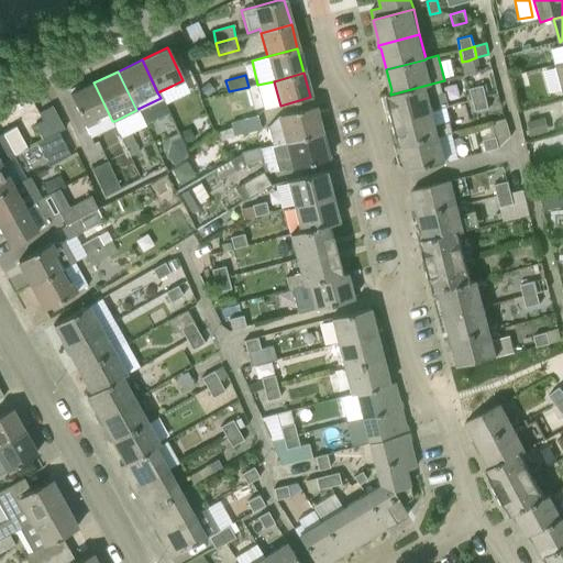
[(214,89),(208,81),(199,89),(207,96),(214,89)]
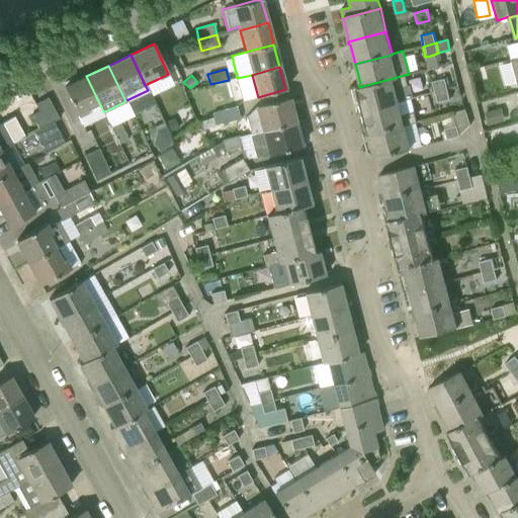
[(360,109),(361,111),(400,102),(399,101),(414,98),(410,84),(408,85),(405,75),(359,87),(356,88),(361,108),(360,109)]
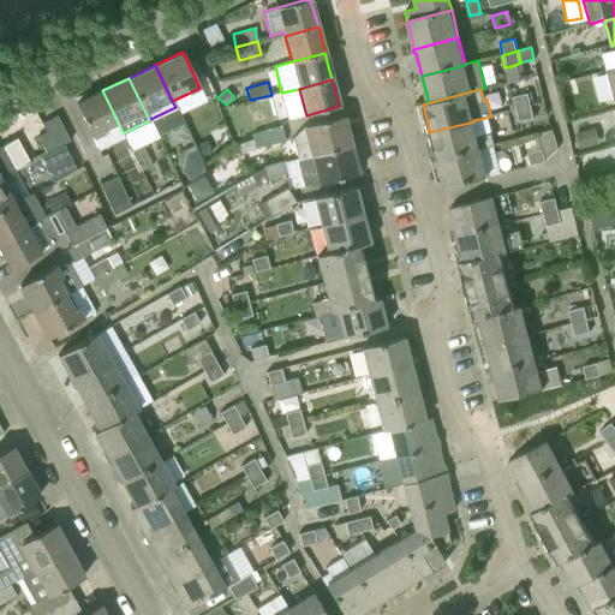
[(76,102),(99,150),(127,137),(125,132),(123,132),(102,90),(76,102)]
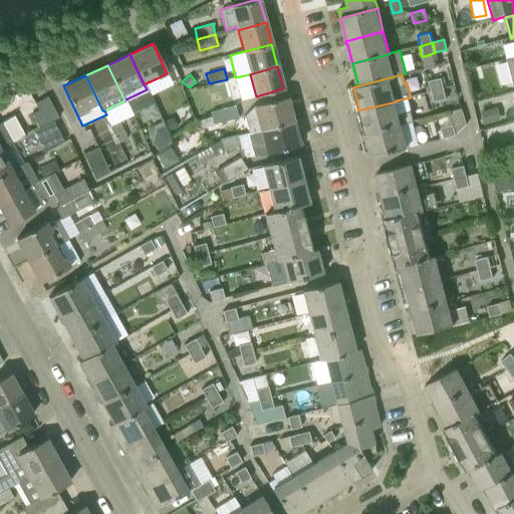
[(432,91),(444,88),(442,78),(429,81),(432,91)]
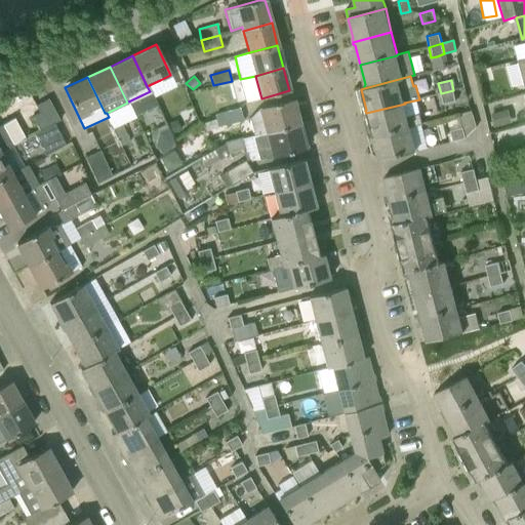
[(453,90),(441,93),(443,104),(456,101),(453,90)]
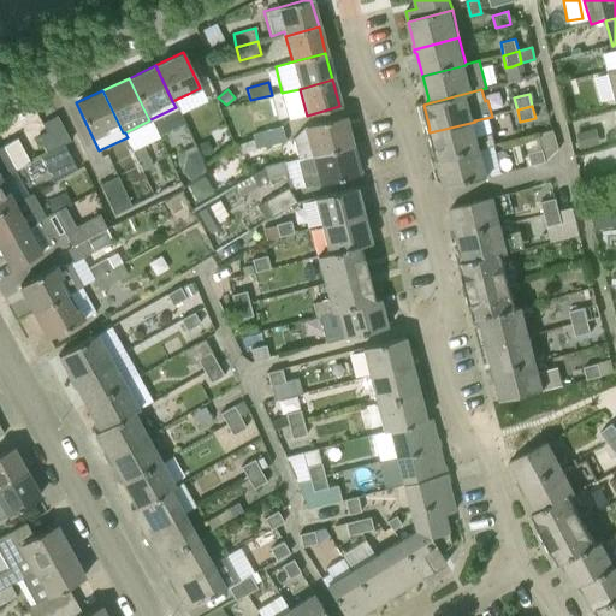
[(46,153),(64,144),(70,141),(57,116),(41,123),(46,131),(37,136),(46,153)]
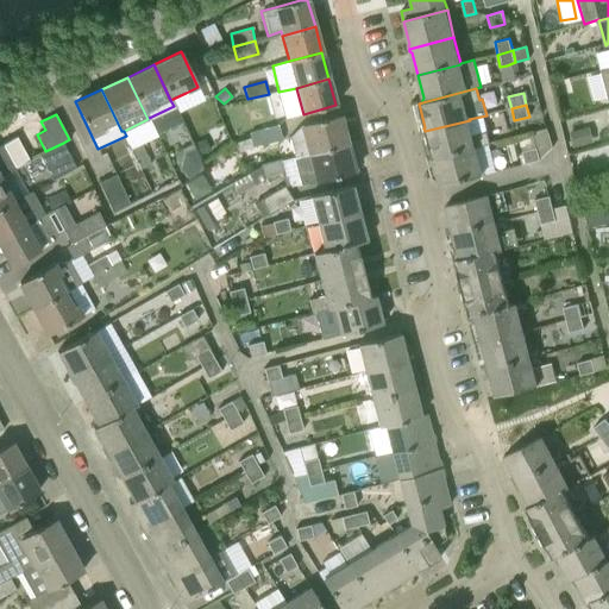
[(309,154),(346,144),(339,115),(300,125),(288,138),(295,157),(309,154)]
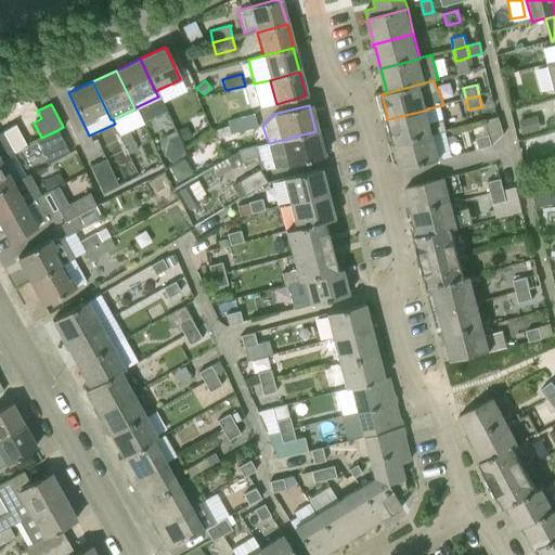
[(389,124),(395,143),(395,144),(434,133),(434,134),(447,131),(444,119),(431,123),(428,110),(387,119),(387,123),(389,124)]
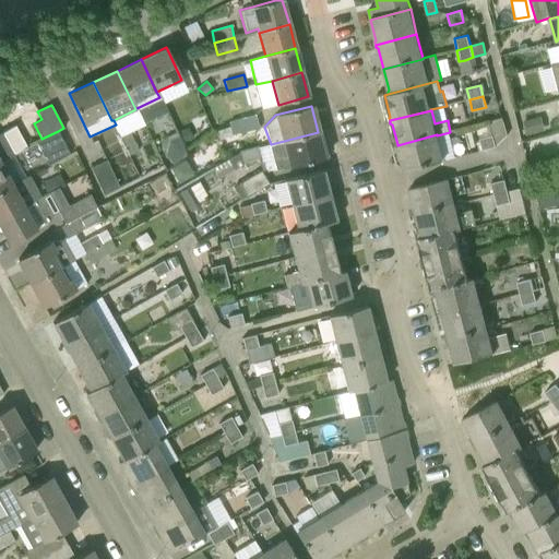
[(254,115),(228,122),(230,127),(233,135),(259,128),(254,115)]
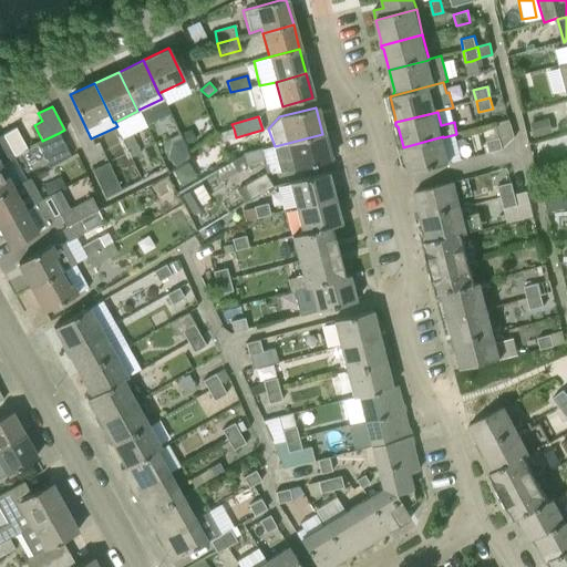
[(553,133),(549,117),(531,123),(534,138),(553,133)]
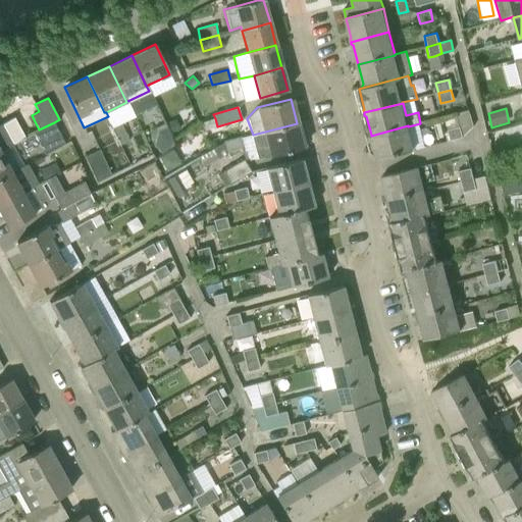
[(473,126),(469,111),(456,114),(456,116),(446,119),(451,140),(463,137),(473,126)]
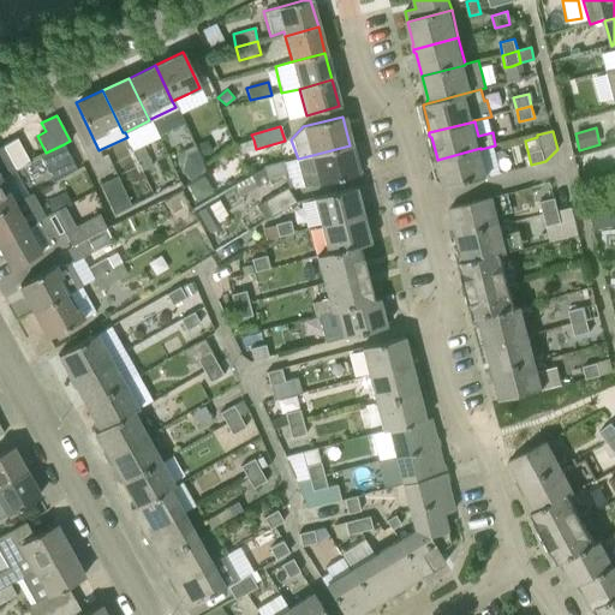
[(207,139),(197,144),(202,156),(213,151),(207,139)]
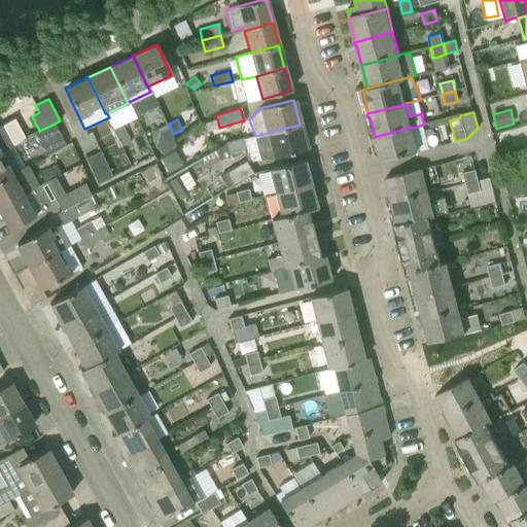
[(219,128),(217,119),(204,124),(206,131),(219,128)]
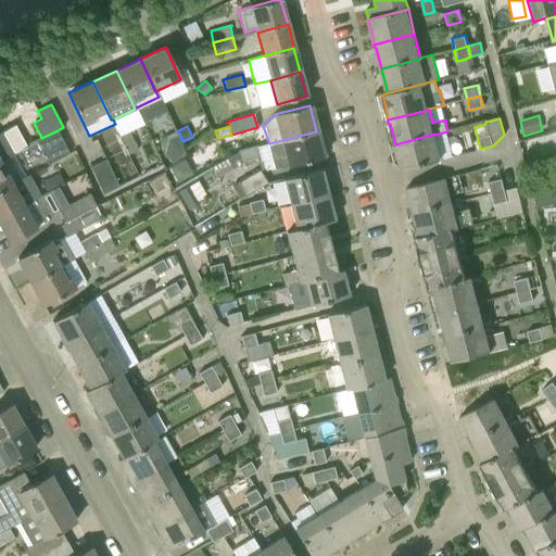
[(58,130),(41,138),(35,141),(48,164),(68,153),(58,130)]
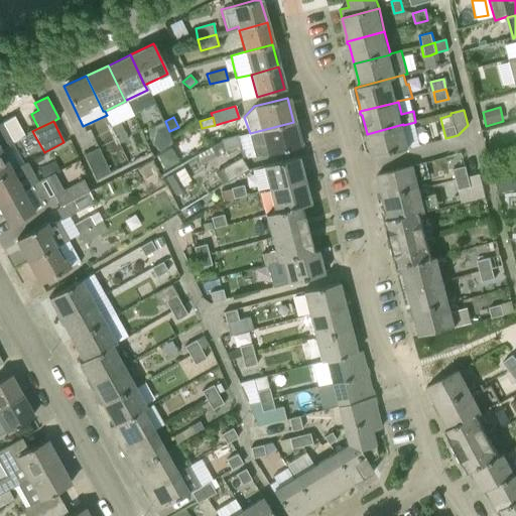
[(0,149),(1,149),(13,143),(2,122),(0,123),(0,149)]
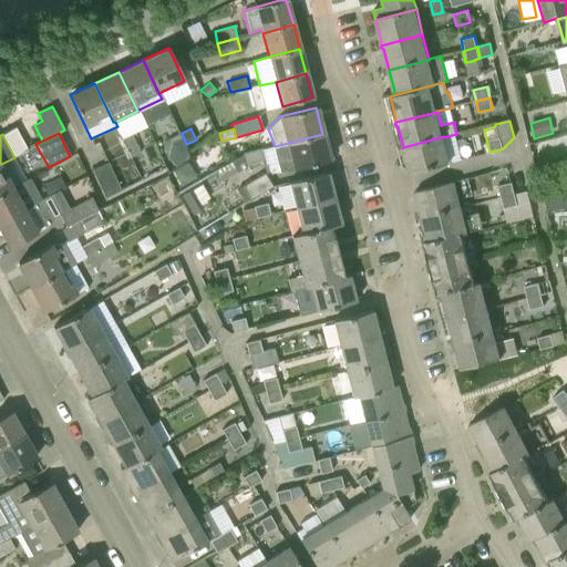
[(121,140),(130,158),(141,153),(132,134),(121,140)]
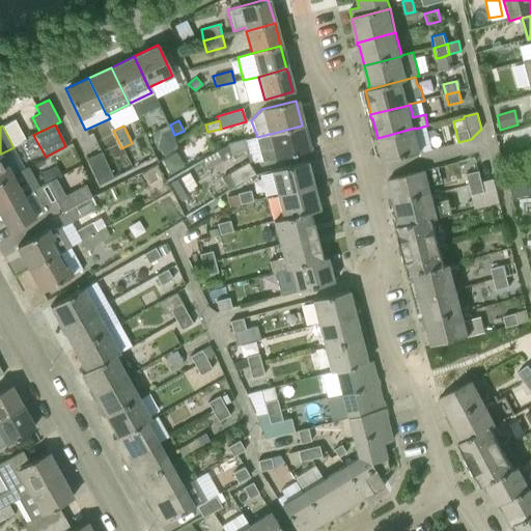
[(254,162),(273,160),(308,150),(302,126),(270,134),(257,137),(246,140),(248,150),(249,151),(251,151),(254,162)]
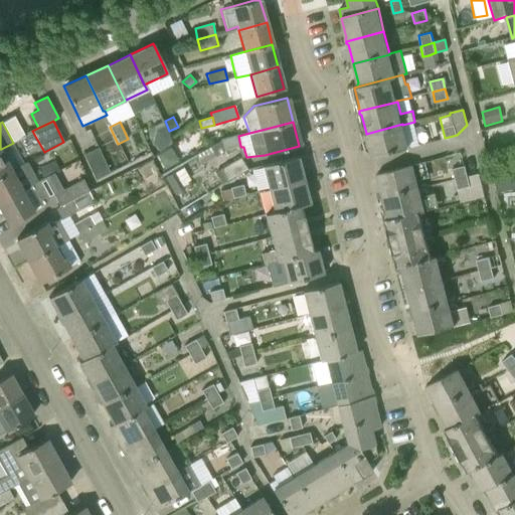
[(171,140),(164,124),(155,129),(153,142),(159,150),(171,140)]
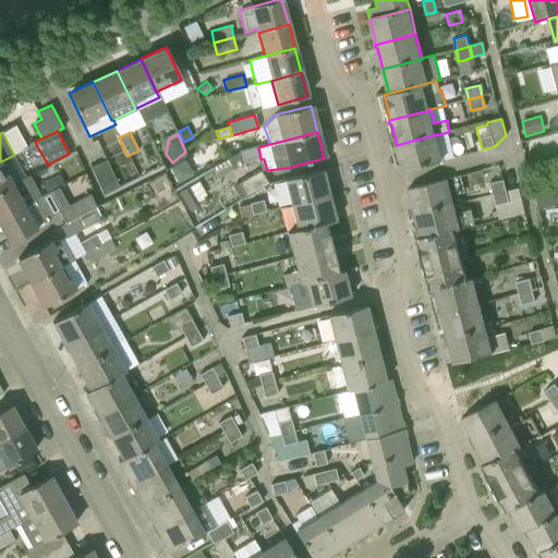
[(398,148),(403,170),(443,160),(436,135),(436,134),(397,145),(397,144),(396,145),(396,148),(398,148)]
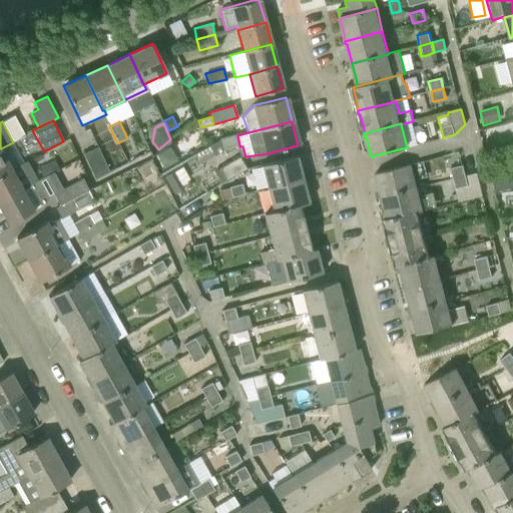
[(236,133),(219,138),(219,140),(198,152),(202,160),(222,149),(239,145),(237,135),(236,133)]
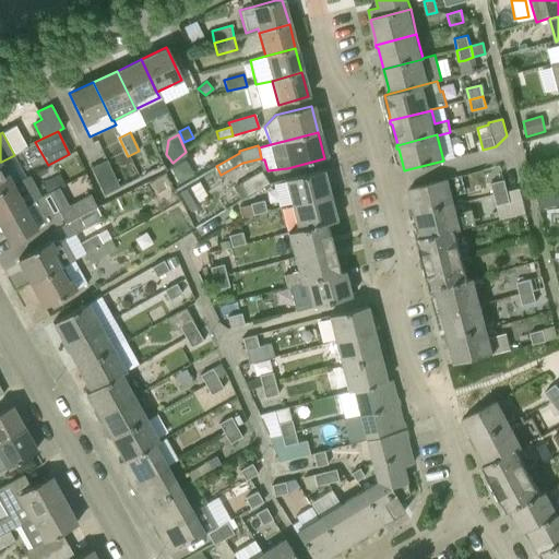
[(91,167),(103,195),(119,188),(106,161),(91,167)]
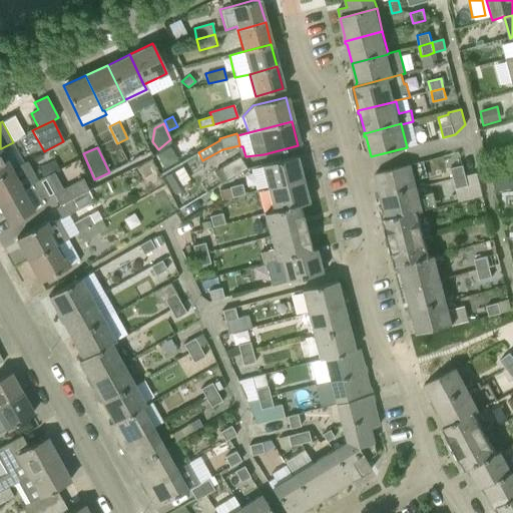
[(0,148),(0,174),(12,168),(1,148),(0,148)]
